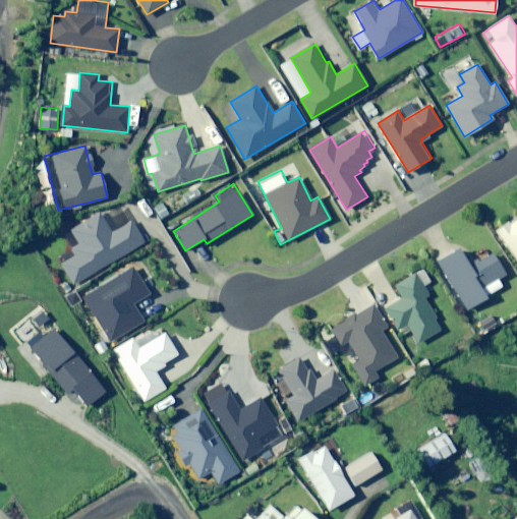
[(113,232),(102,213),(72,230),(79,243),(72,247),(76,254),(61,264),(73,284),(145,242),(132,221),(113,232)]
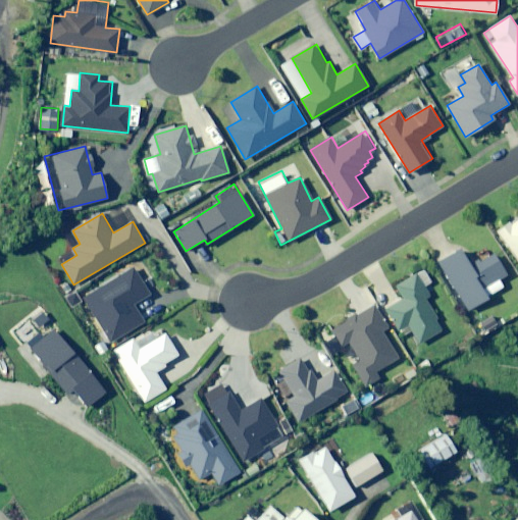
[(517,218),(513,222),(512,220),(498,230),(517,258),(517,218)]
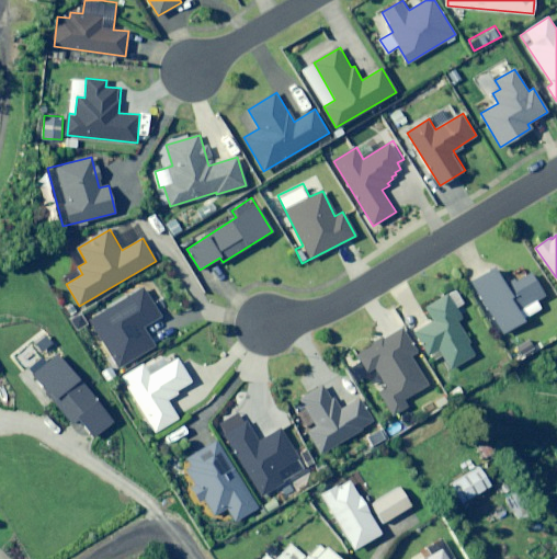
[(508,286),(496,267),(472,282),(502,332),(541,308),(535,299),(544,294),(531,272),(508,286)]
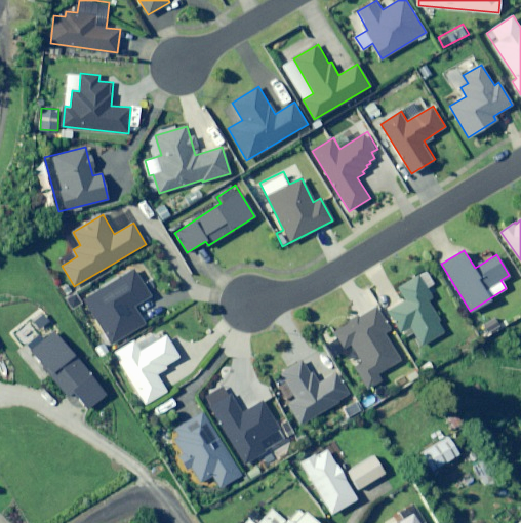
[(152,296),(135,270),(84,300),(112,344),(146,323),(134,307),(152,296)]
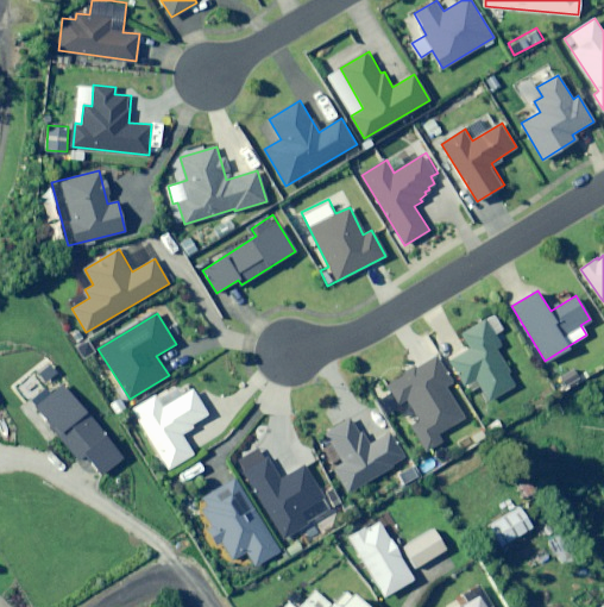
[(501,344),(486,319),(463,333),(471,348),(451,360),(465,383),(476,377),(489,400),(517,383),(496,346),(501,344)]
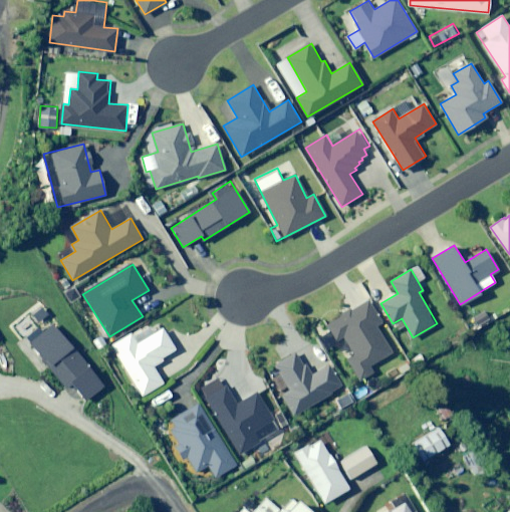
[(381,319),(370,299),(327,324),(336,340),(344,336),(354,354),(347,358),(359,380),(374,371),(369,364),(393,351),(376,322),(381,319)]
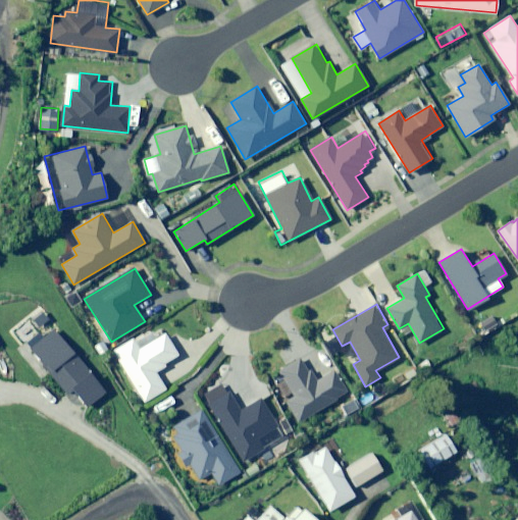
[(178,354),(165,332),(143,347),(137,336),(114,351),(145,401),(166,387),(154,368),(178,354)]
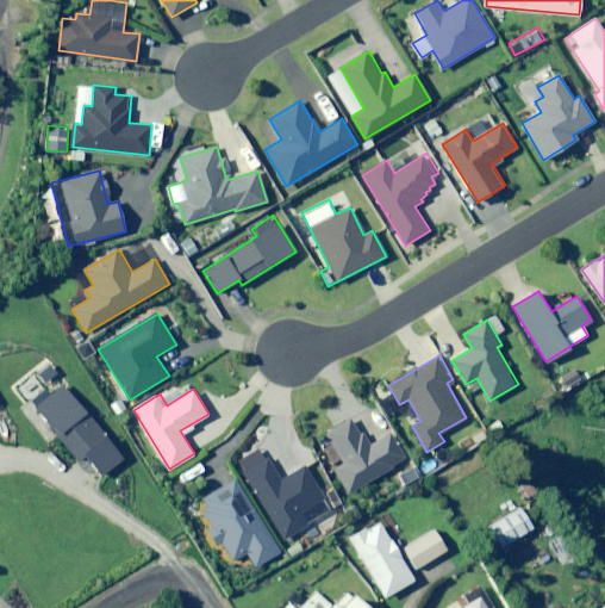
[(370,446),(351,417),(326,433),(345,461),(334,469),(349,494),(405,458),(390,434),(370,446)]
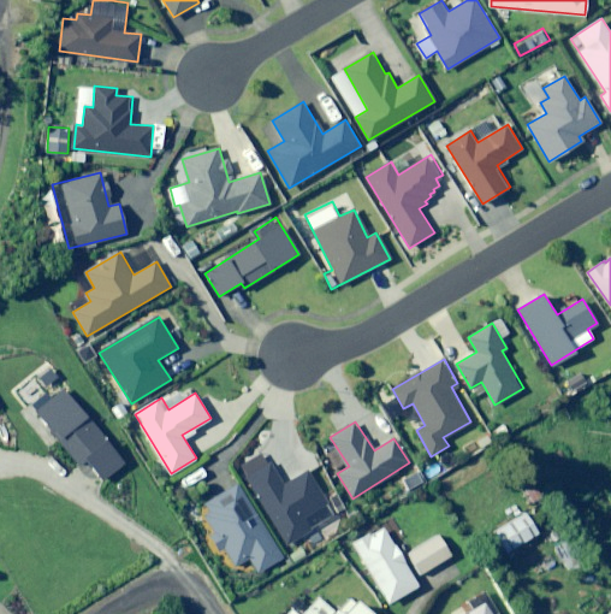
[(285,485),(272,464),(247,478),(286,544),(312,530),(336,515),(308,470),(285,485)]
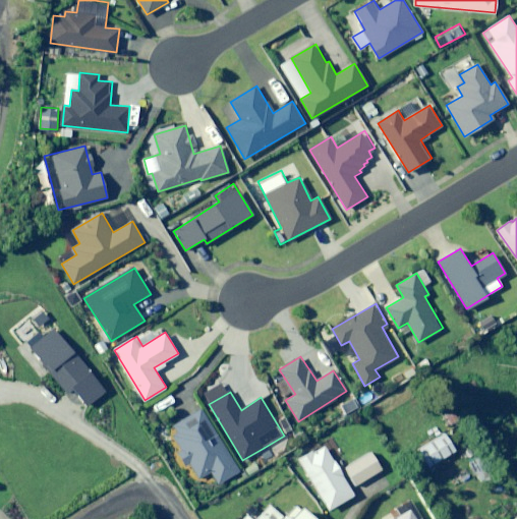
[(239,470),(202,409),(169,428),(181,449),(177,452),(185,465),(189,463),(198,478),(211,471),(218,483),(239,470)]
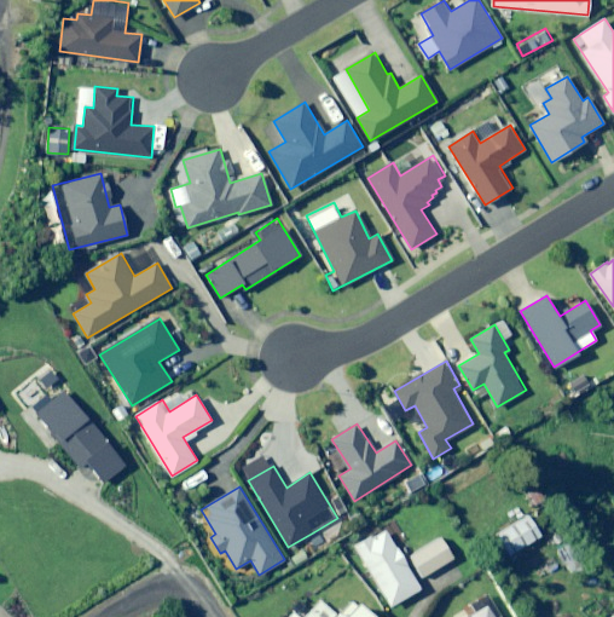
[(542,536),(529,514),(497,534),(509,554),(542,536)]
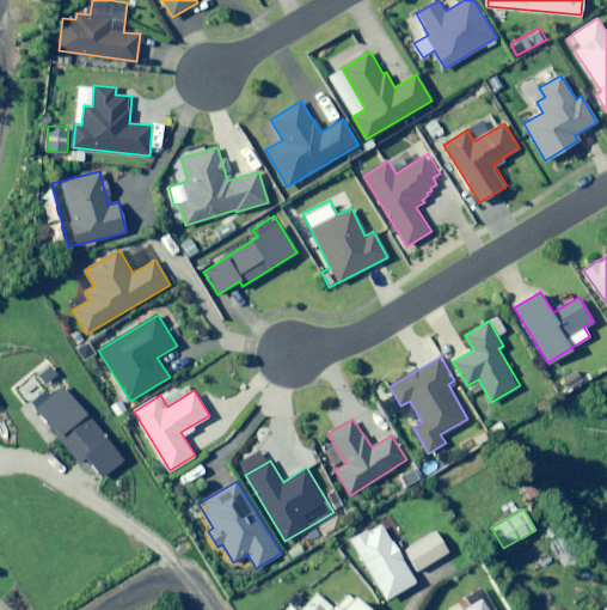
[(416,581),(381,524),(353,541),(386,599),(416,581)]
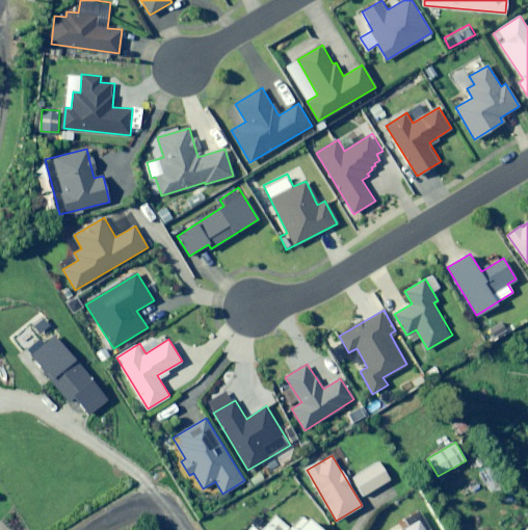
[(390,478),(378,461),(353,478),(365,496),(390,478)]
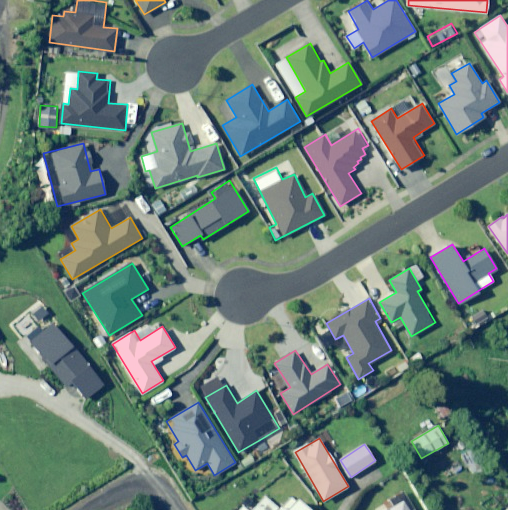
[(482,470),(470,450),(461,455),(473,476),(482,470)]
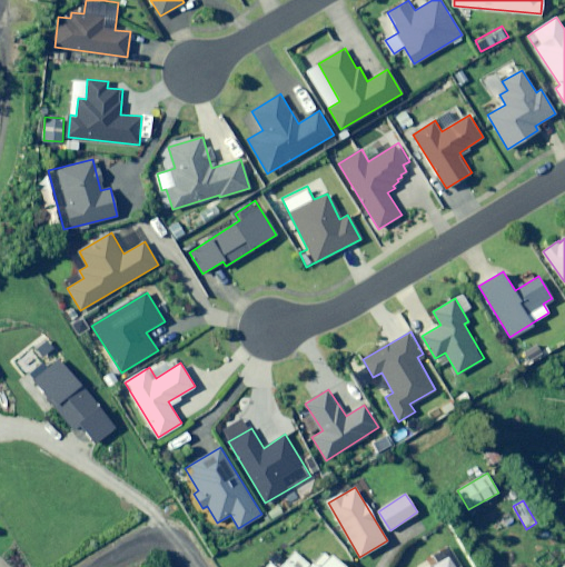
[(432,551),(437,563),(429,566),(459,566),(455,559),(446,544),(432,551)]
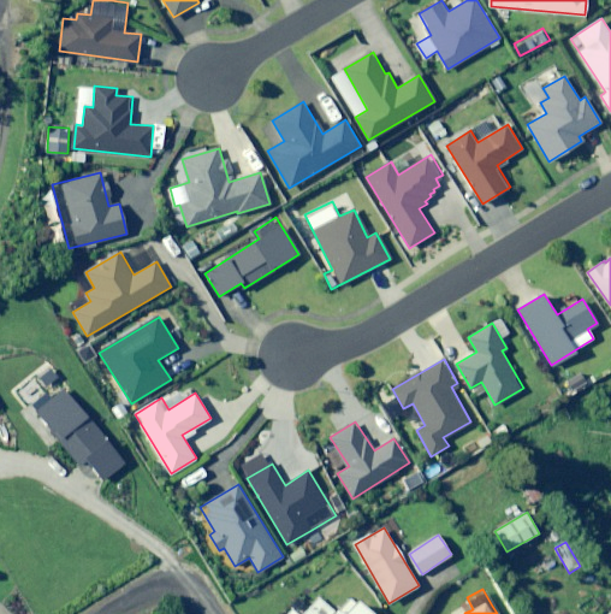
[(288,613),(371,613),(351,597),(338,612),(320,596),(304,613),(300,613),(294,608),(288,613)]
